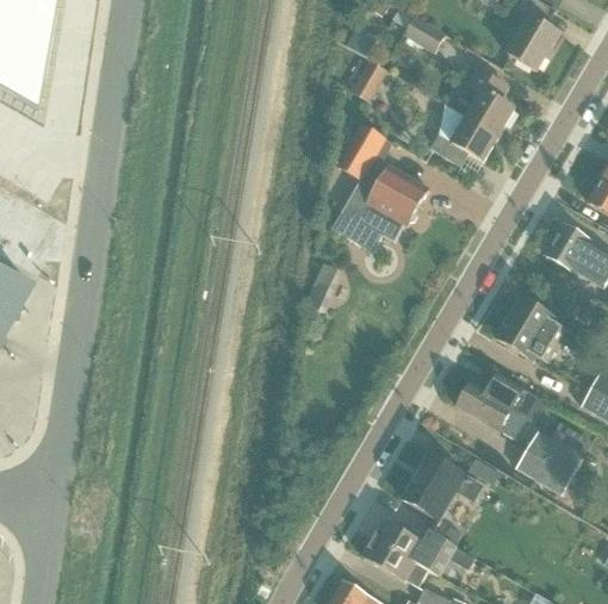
[(370,0),(368,2),(382,11),(388,0),(370,0)]
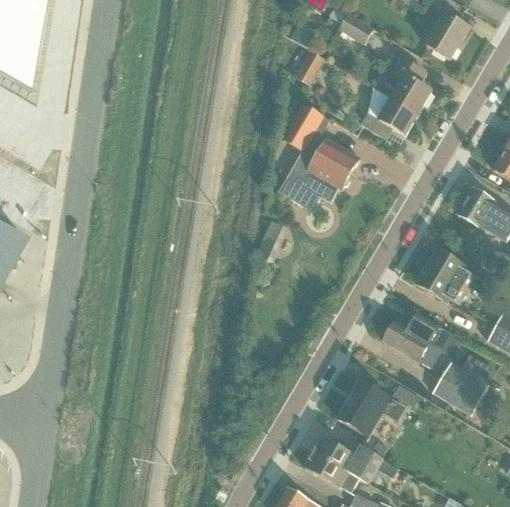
[(459,20),(459,19),(467,6),(456,0),(434,0),(431,5),(443,11),(424,42),(450,58),(469,26),(459,20)]
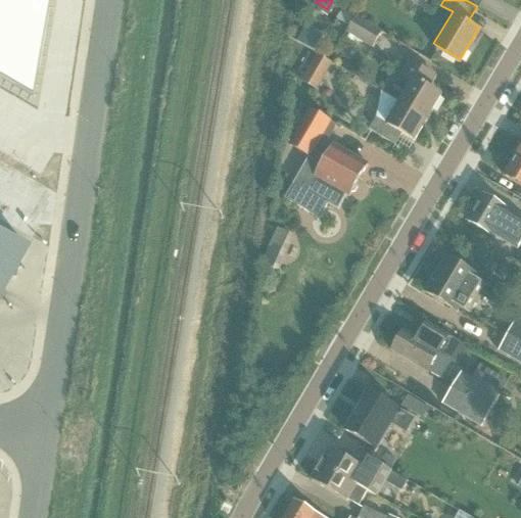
[(372,44),(382,29),(382,28),(356,11),(345,28),(372,44)]
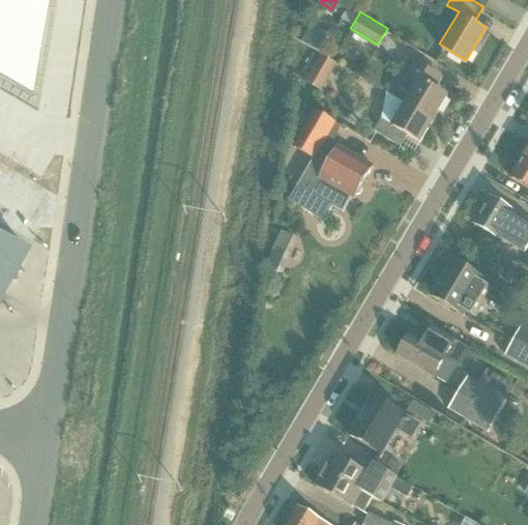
[(311,22),(300,37),(317,48),(327,32),(311,22)]
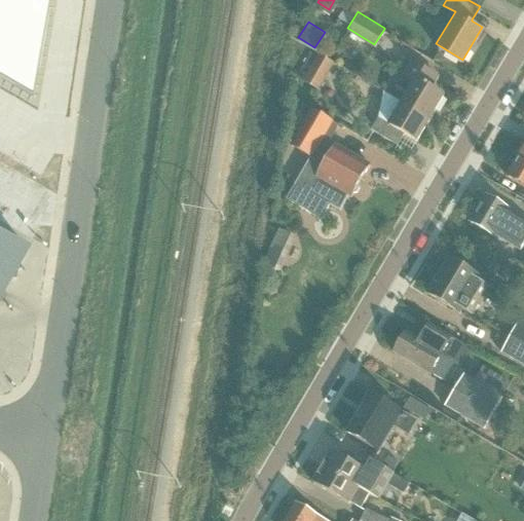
[(301,77),(316,87),(334,60),(319,49),(301,77)]
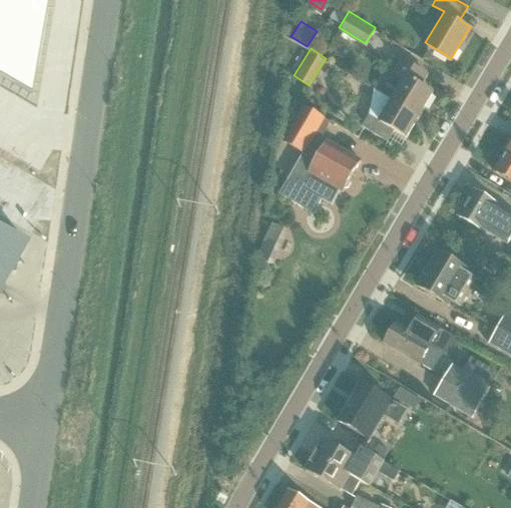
[(391,95),(420,112),(432,90),(420,82),(427,72),(400,55),(392,69),(402,76),(391,95)]
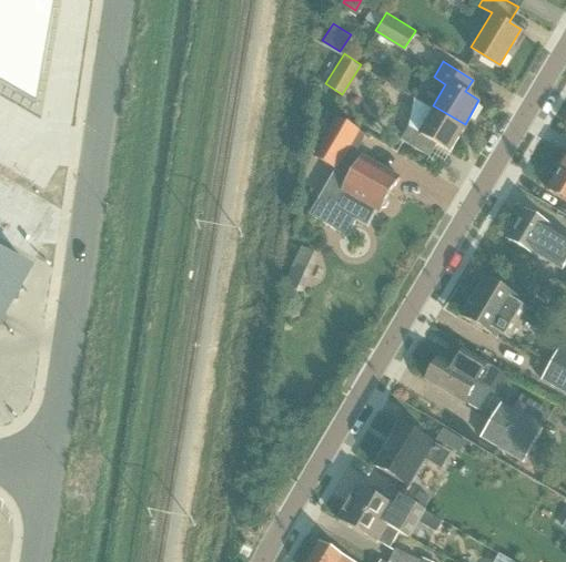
[(465,124),(433,105),(432,108),(414,96),(408,121),(400,135),(430,153),(436,142),(436,140),(451,149),(465,124)]
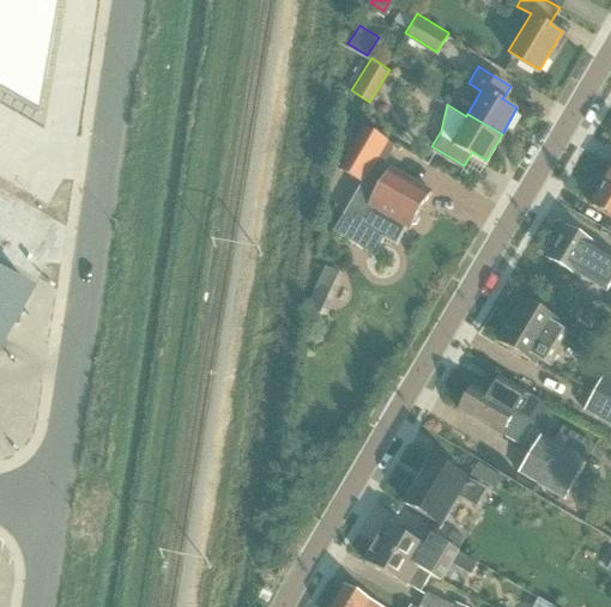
[(363,122),(345,152),(369,167),(361,178),(376,188),(358,219),(383,234),(394,240),(405,223),(410,225),(412,222),(416,220),(418,216),(417,211),(431,188),(391,164),(389,167),(383,162),(395,141),(388,138),(363,122)]
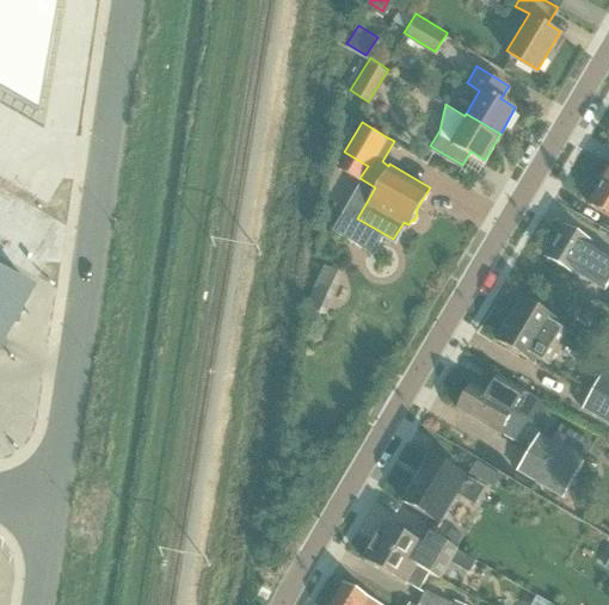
[(608,185),(600,180),(589,198),(608,210),(608,185)]
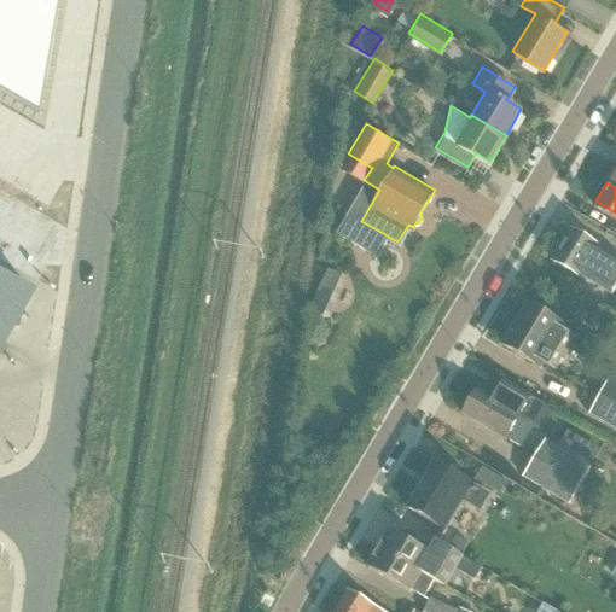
[(569,226),(552,255),(593,280),(592,281),(610,292),(615,281),(615,254),(597,243),(597,242),(569,226)]
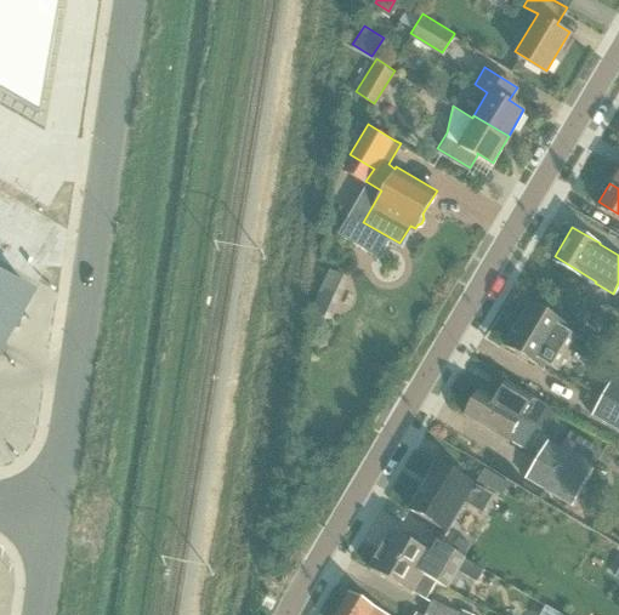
[(323,314),(341,274),(325,267),(307,307),(323,314)]
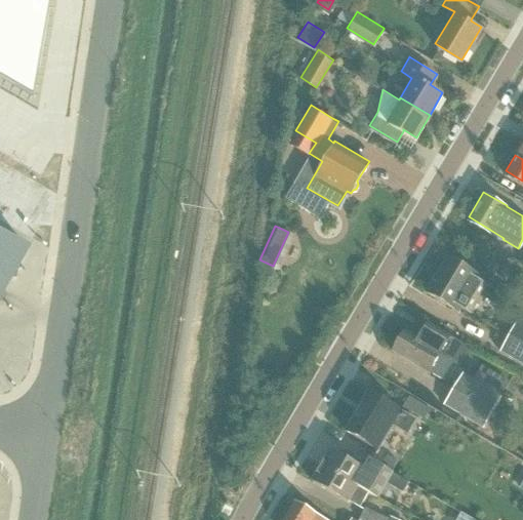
[(0,289),(26,245),(0,229),(0,289)]
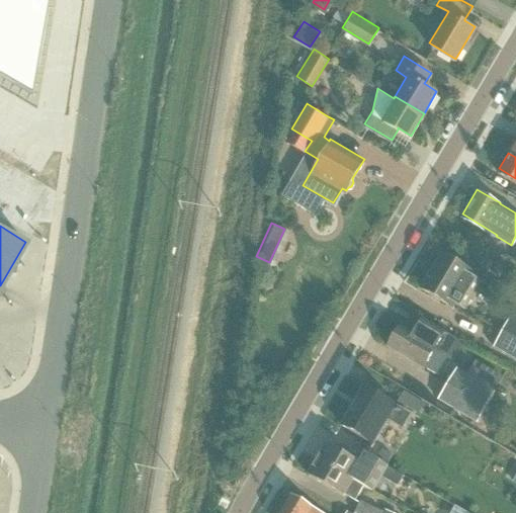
[(292,252),(301,235),(288,229),(280,246),(292,252)]
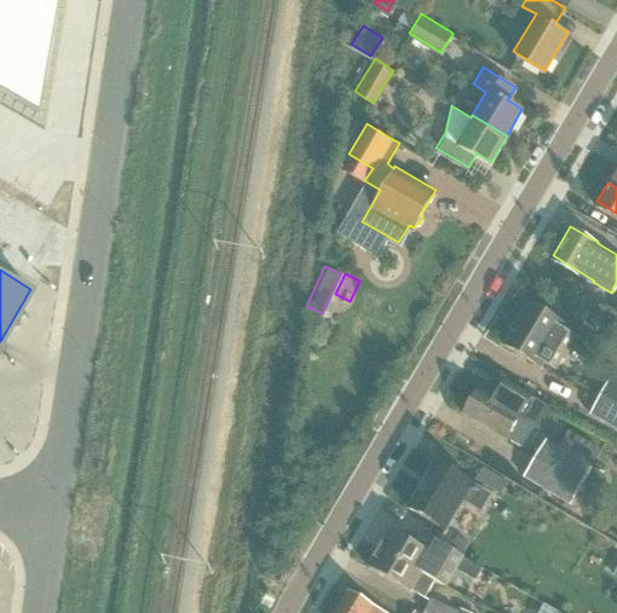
[(503,340),(541,363),(543,358),(554,365),(574,330),(563,324),(565,321),(528,299),(503,340)]
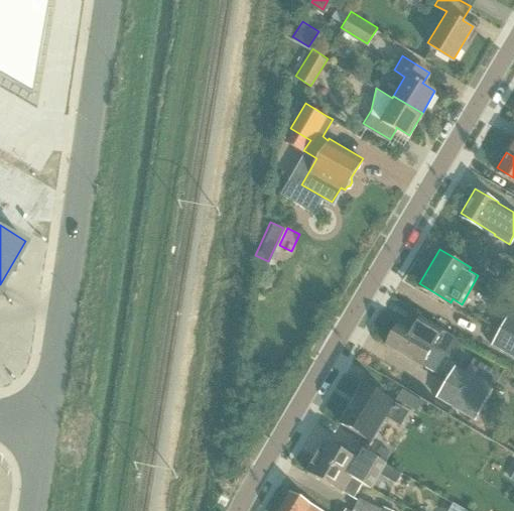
[(513,355),(513,312),(510,310),(492,343),(513,355)]
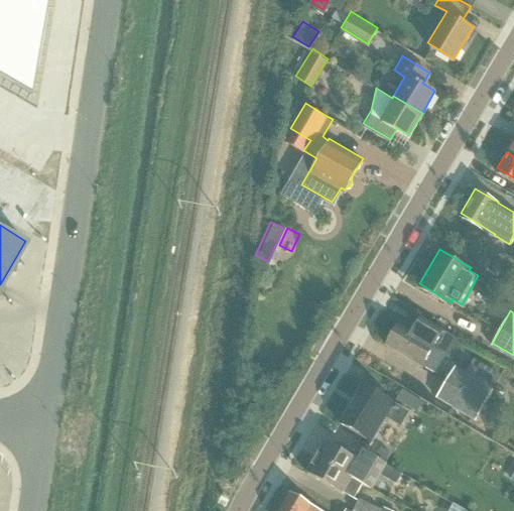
[(399,322),(387,342),(422,363),(433,345),(444,351),(452,355),(462,338),(421,313),(412,330),(399,322)]
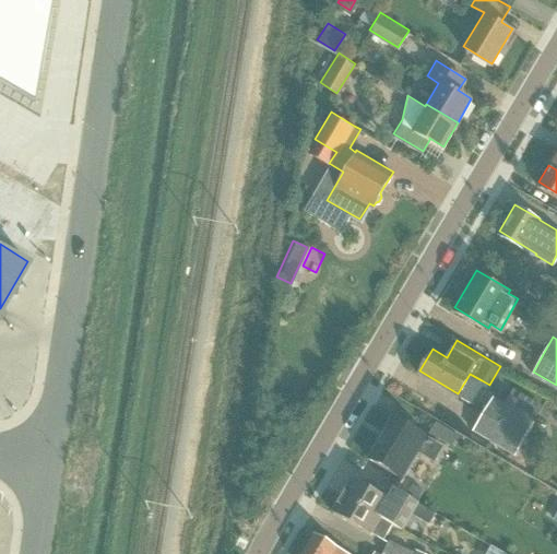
[(533,417),(493,395),(472,427),(513,452),(533,417)]
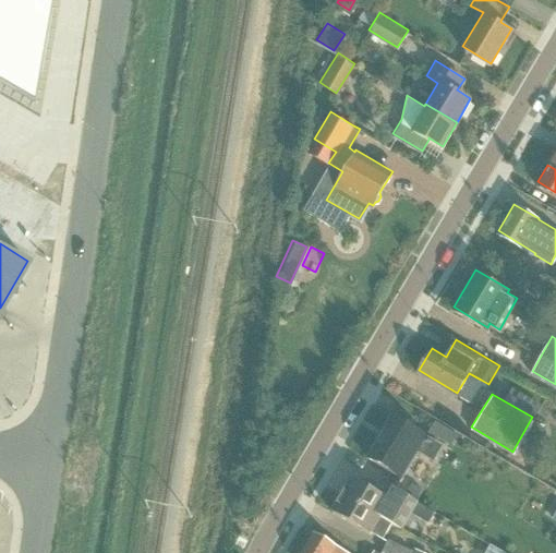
[(390,413),(366,455),(401,475),(417,448),(432,457),(440,443),(390,413)]
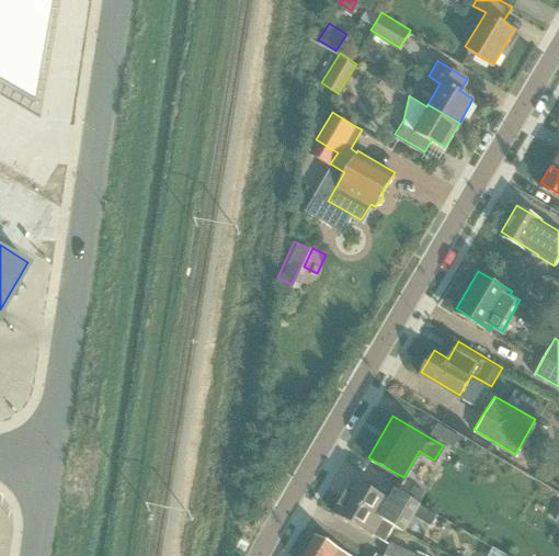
[(436,420),(430,431),(452,444),(458,433),(436,420)]
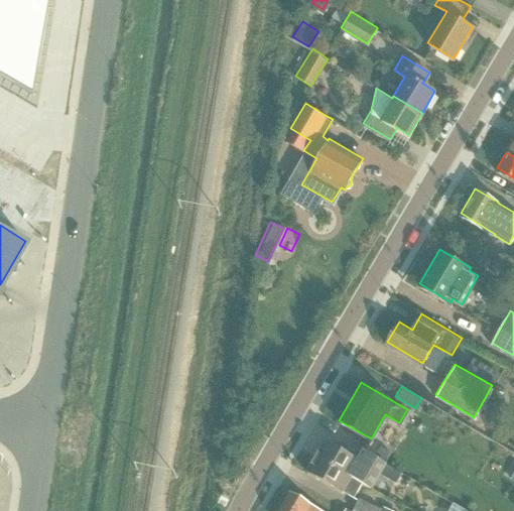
[(351,475),(362,481),(371,486),(380,471),(396,480),(401,471),(384,461),(374,455),(365,450),(360,460),(325,439),(315,456),(351,475)]
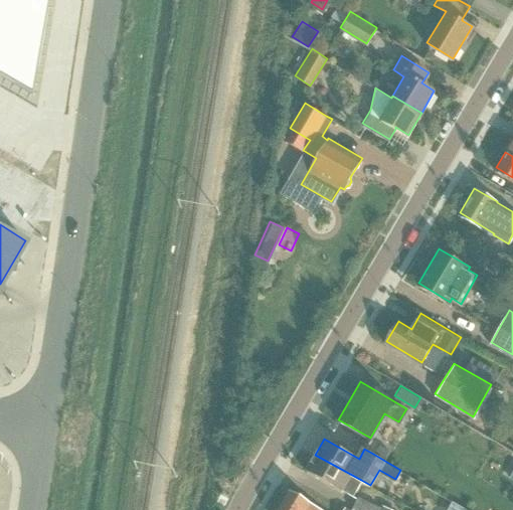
[(378,445),(373,454),(383,460),(389,451),(378,445)]
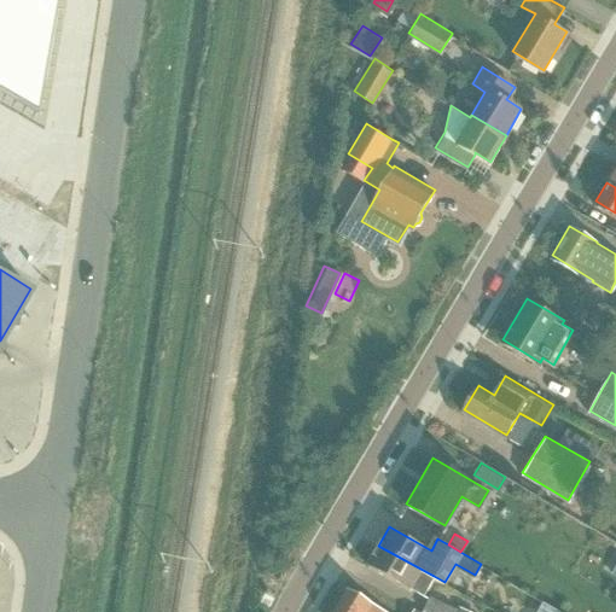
[(424,593),(434,576),(420,569),(378,546),(368,563),(410,587),(411,584),(424,593)]
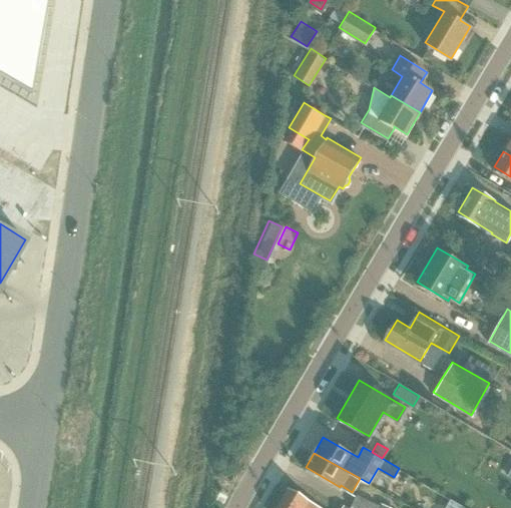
[(323,507),(289,487),(275,507),(323,507)]
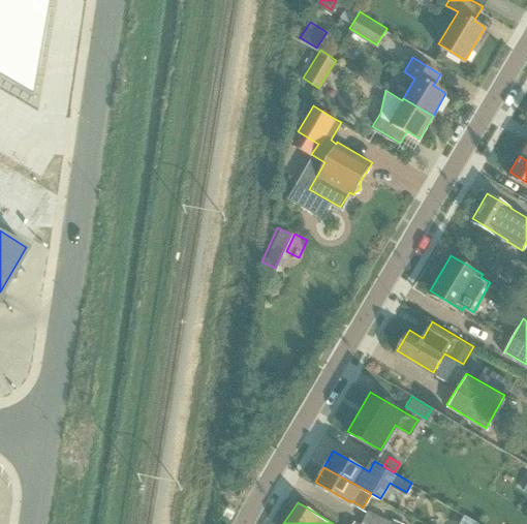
[(368,523),(386,523),(390,519),(367,509),(361,520),(368,523)]
